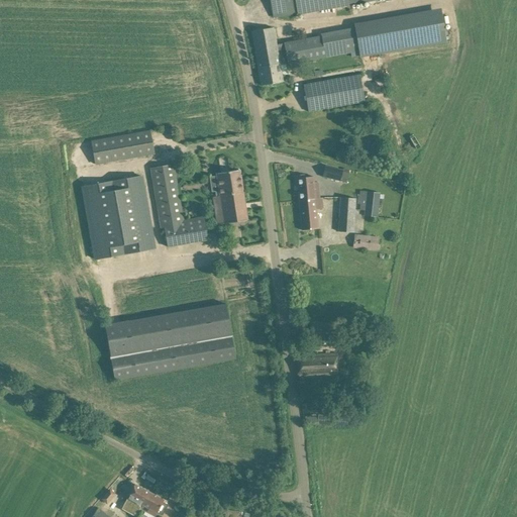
[(283,15),(297,13),(297,14),(375,0),(270,0),(274,17),(283,15)]
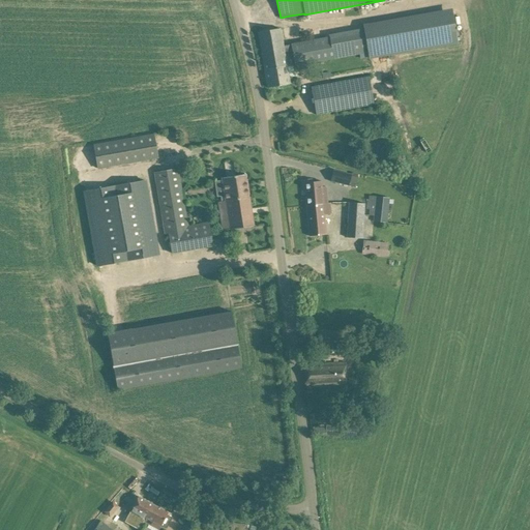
[(370,58),(458,45),(451,9),(363,25),(364,30),(301,42),(291,43),(292,49),(284,51),(287,64),(295,63),(295,65),(298,64),(369,53),(370,58)]
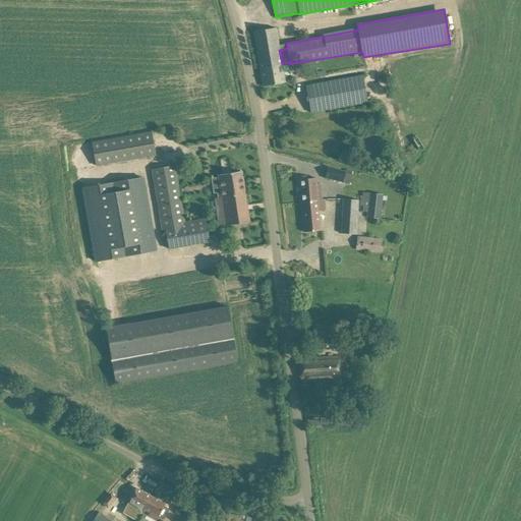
[(279,50),(275,27),(253,31),(264,87),(285,82),(282,63),(279,50)]
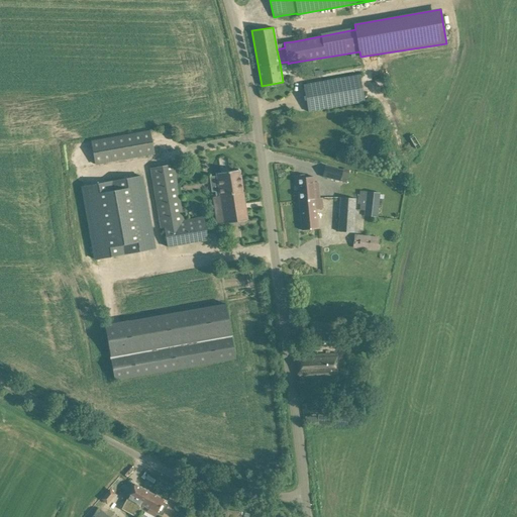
[(308,112),(365,102),(359,74),(303,85),(308,112)]
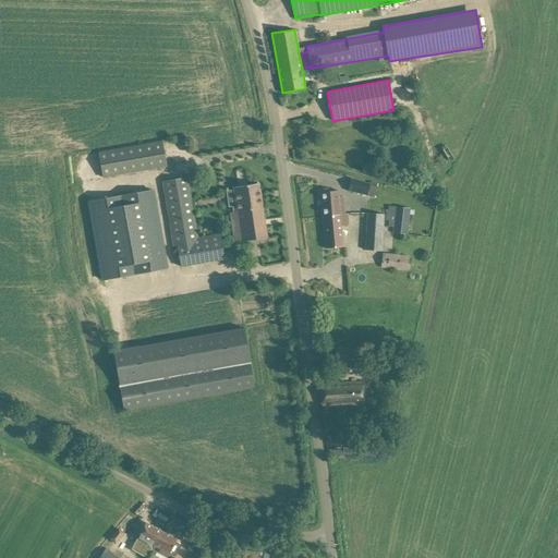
[(102,178),(167,166),(161,141),(98,153),(102,178)]
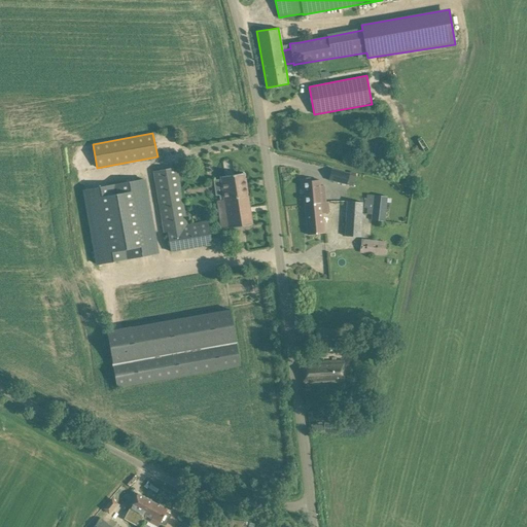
[(208,221),(187,224),(177,167),(152,171),(164,233),(167,232),(170,251),(211,244),(208,221)]
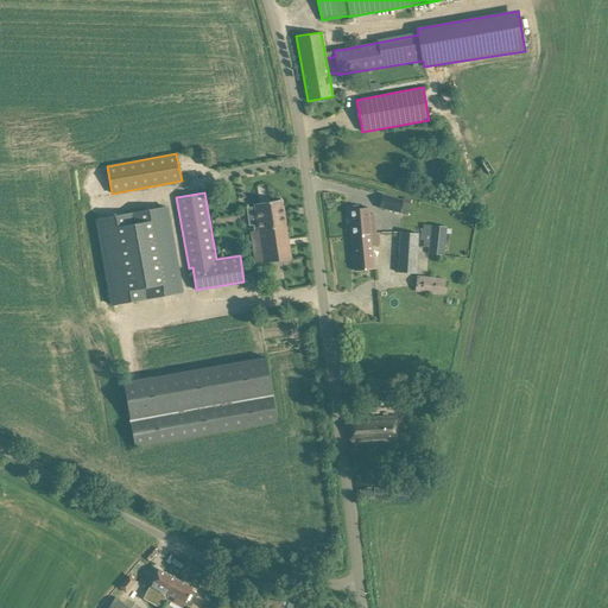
[(404,197),(403,200),(381,195),(379,207),(400,211),(400,208),(409,209),(411,200),(404,197)]
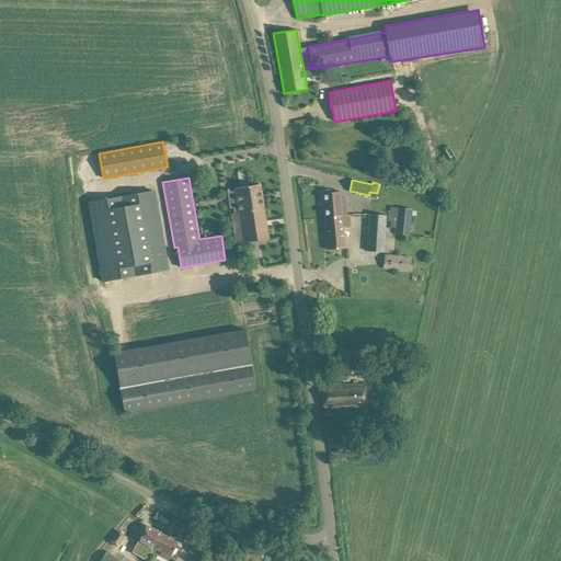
[(268,238),(261,187),(261,184),(249,186),(247,184),(242,184),(240,187),(235,189),(238,213),(230,215),(233,243),(268,238)]
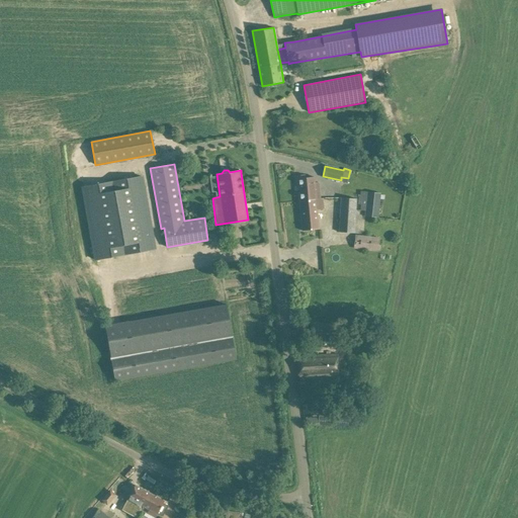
[(95,260),(157,249),(143,175),(81,187),(95,260)]
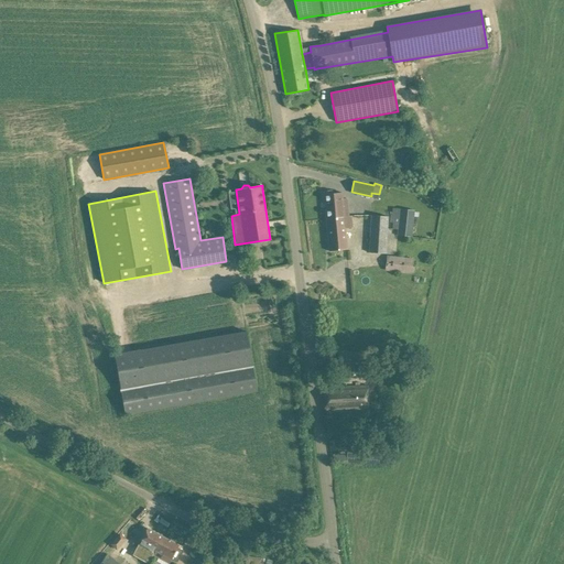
[(323,202),(324,202),(326,218),(349,216),(347,198),(342,198),(342,193),(335,193),(332,194),(332,191),(322,192),(323,202)]
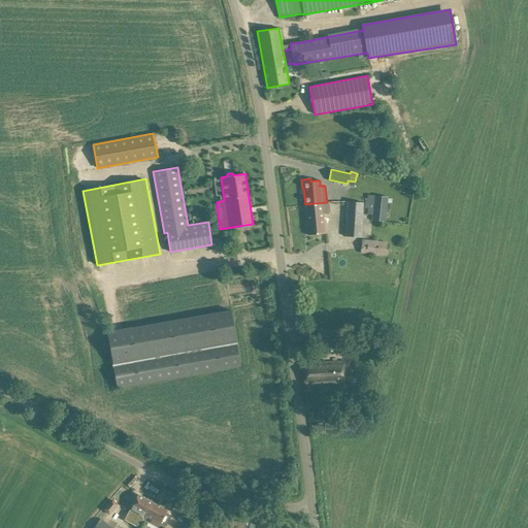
[(365,198),(365,203),(368,204),(367,213),(371,215),(371,221),(385,222),(388,197),(368,195),(367,198),(365,198)]
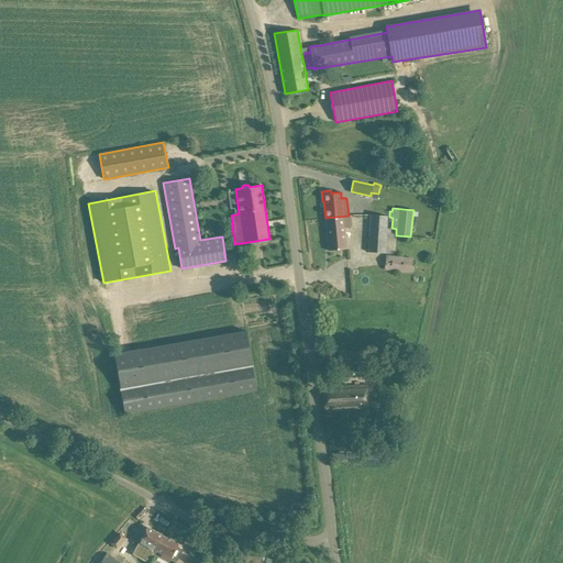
[(351,227),(350,220),(350,216),(349,216),(326,218),(329,251),(345,249),(343,228),(351,227)]
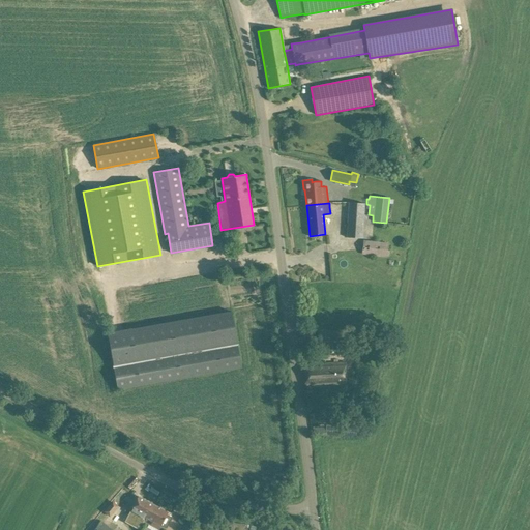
[(346,237),(361,239),(363,204),(348,203),(346,237)]
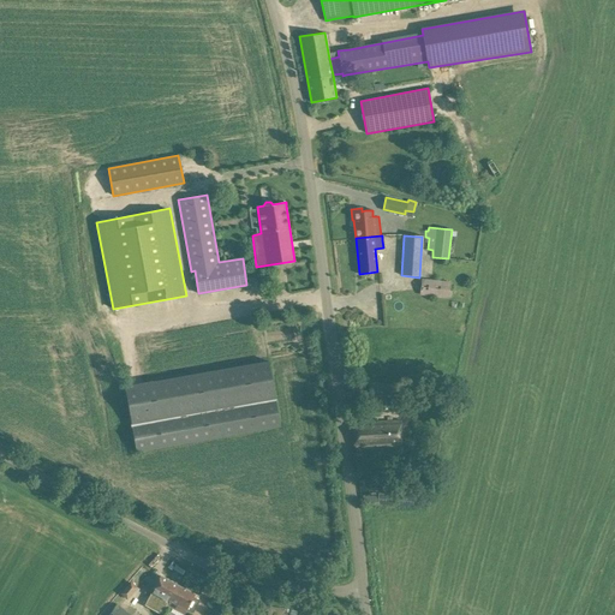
[(419,294),(448,298),(449,284),(421,280),(419,294)]
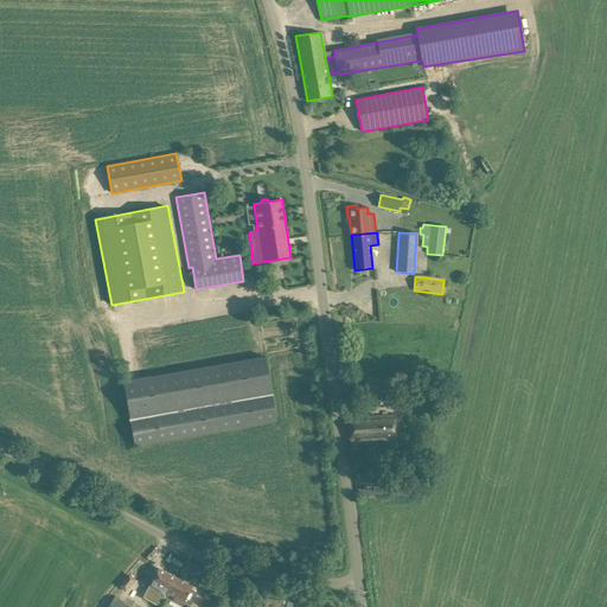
[(276,420),(263,349),(121,375),(134,446),(276,420)]
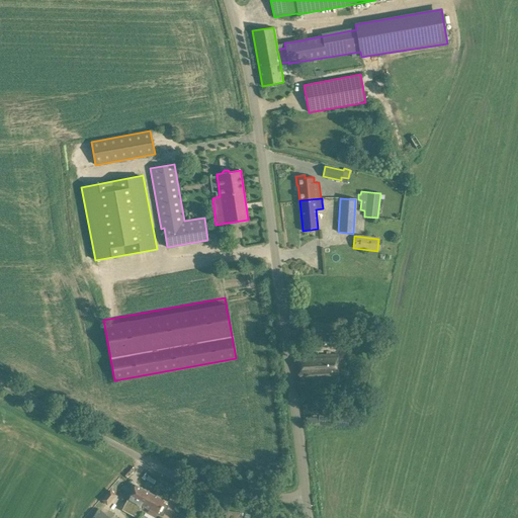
[(298,378),(309,378),(338,376),(337,354),(320,354),(310,355),(310,356),(296,357),(298,378)]
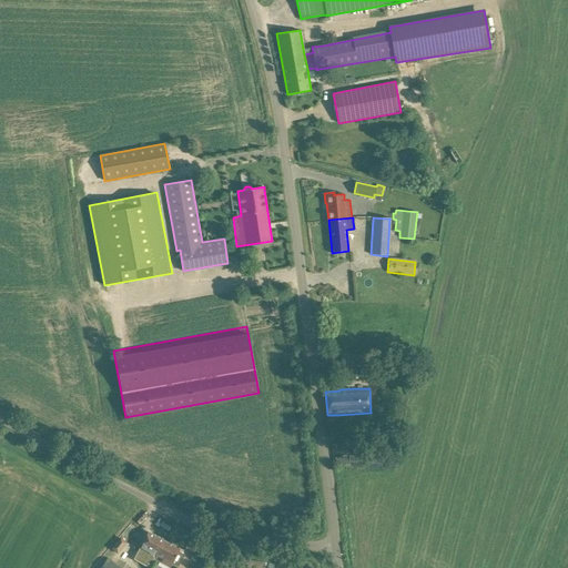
[(347,455),(335,456),(336,464),(347,463),(347,455)]
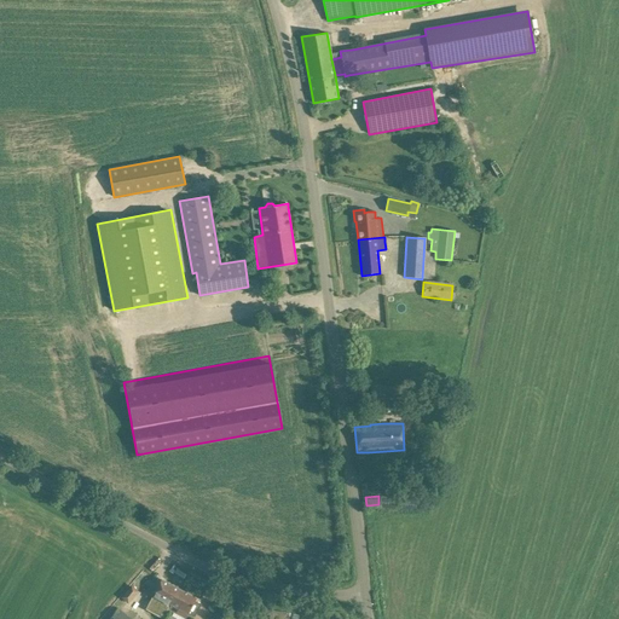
[(161,580),(146,609),(165,618),(163,618),(165,618),(169,609),(186,618),(191,609),(196,599),(179,589),(161,580)]
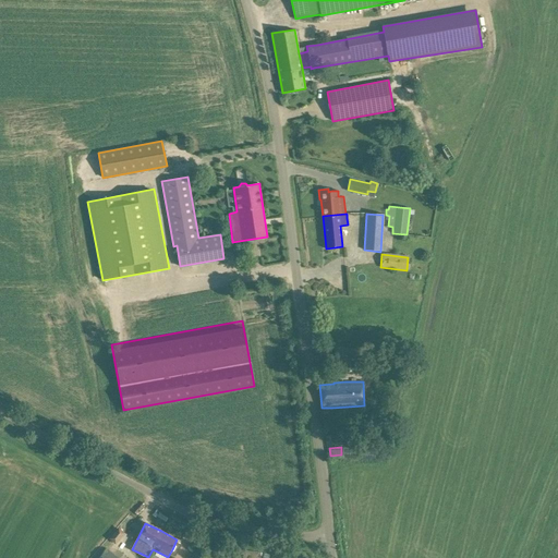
[(114,543),(123,533),(119,529),(110,538),(114,543)]
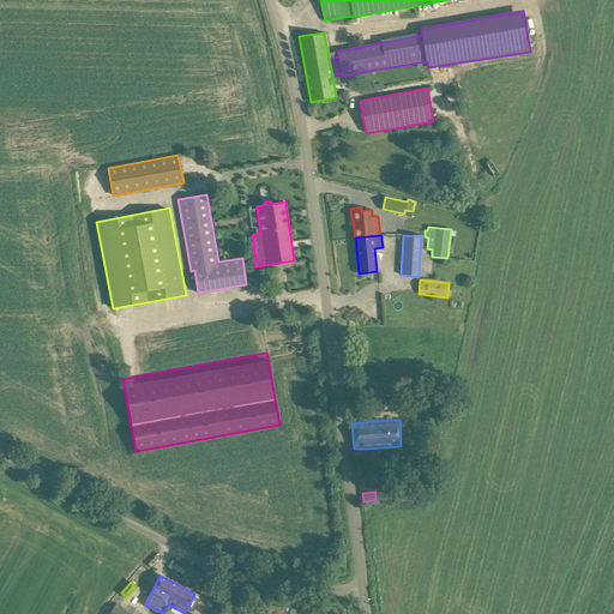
[(130,613),(116,603),(108,613),(130,613)]
